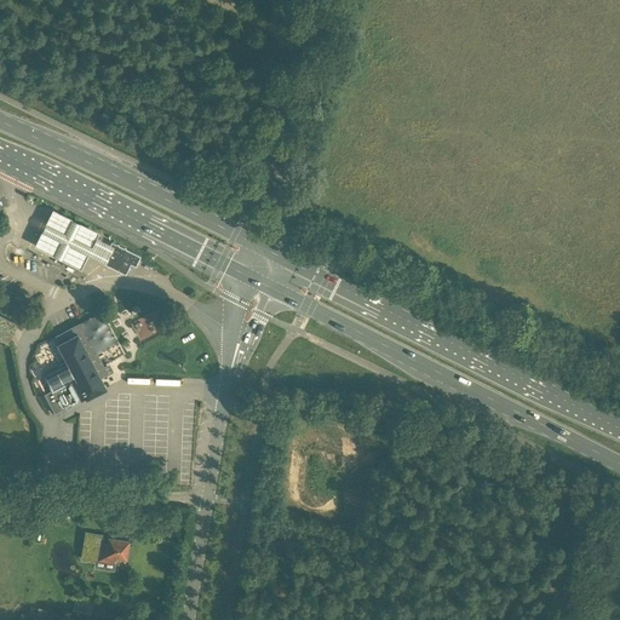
[(103,263),(113,244),(52,214),(36,247),(81,269),(89,256),(95,258),(103,263)]
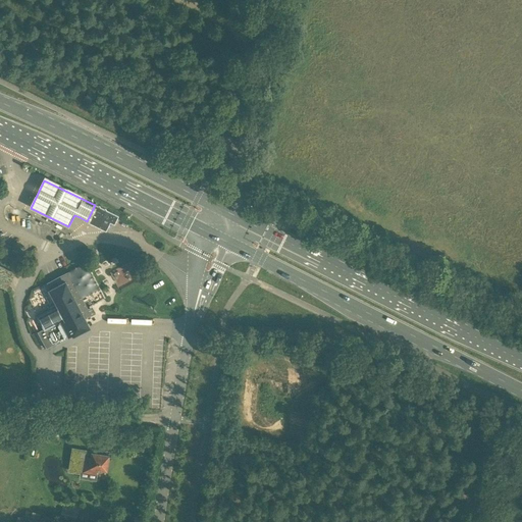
[(119,217),(95,205),(87,221),(106,230),(110,222),(115,224),(119,217)]
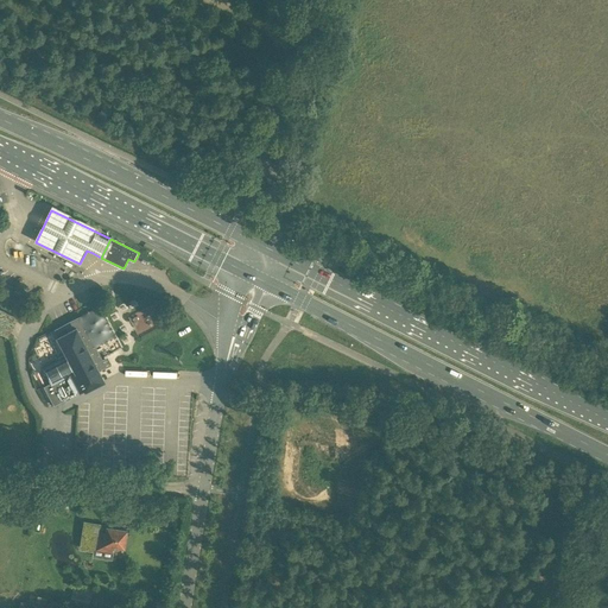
[(137,331),(160,322),(153,304),(130,314),(137,331)]
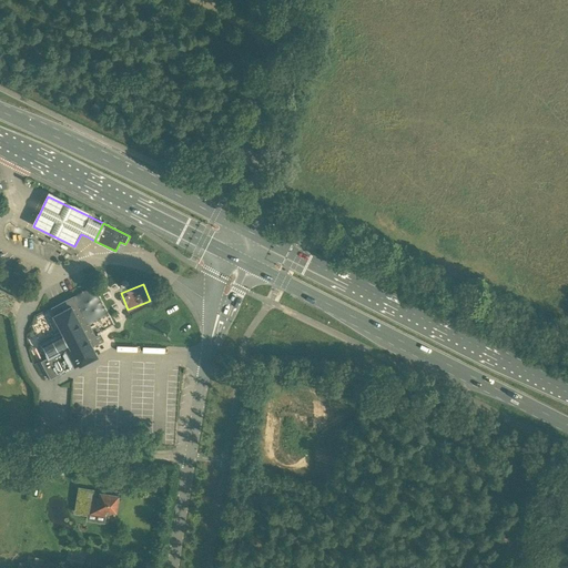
[(92,287),(78,293),(81,303),(95,297),(92,287)]
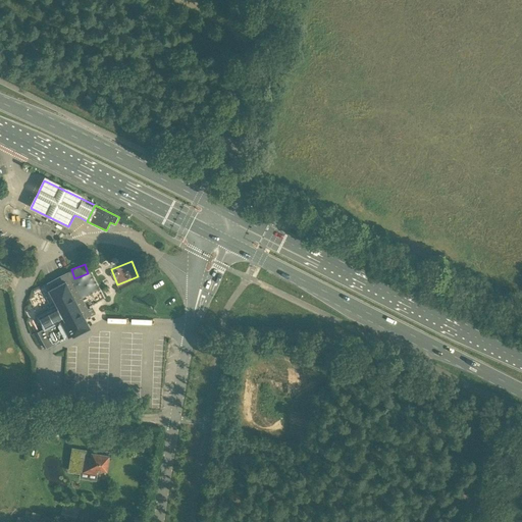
[(0,284),(7,289),(13,273),(0,266),(0,284)]
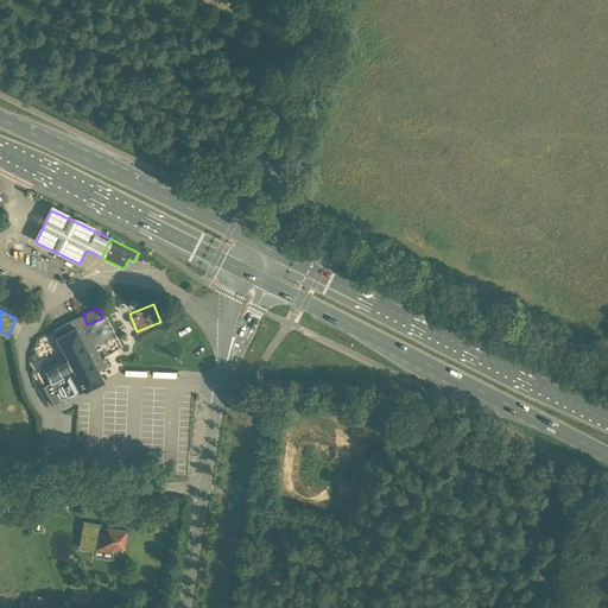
[(42,368),(58,399),(78,388),(80,391),(84,388),(86,390),(103,380),(94,363),(102,360),(78,317),(54,330),(67,354),(58,358),(59,360),(42,368)]
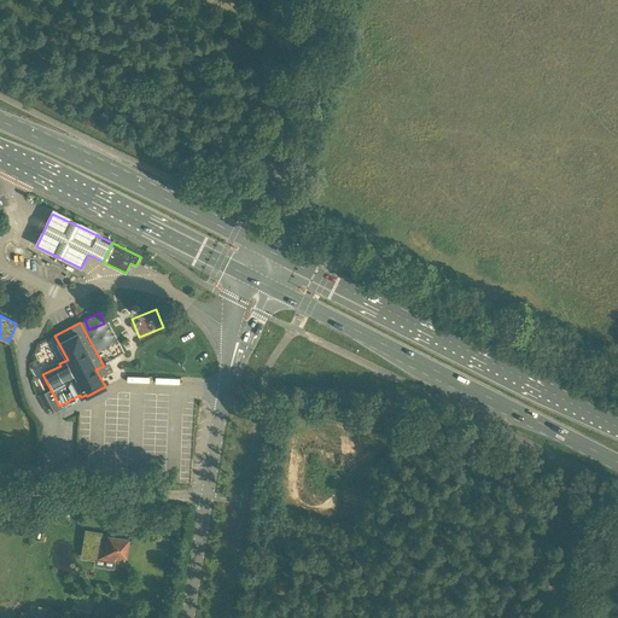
[(94,414),(83,414),(82,432),(93,432),(94,414)]
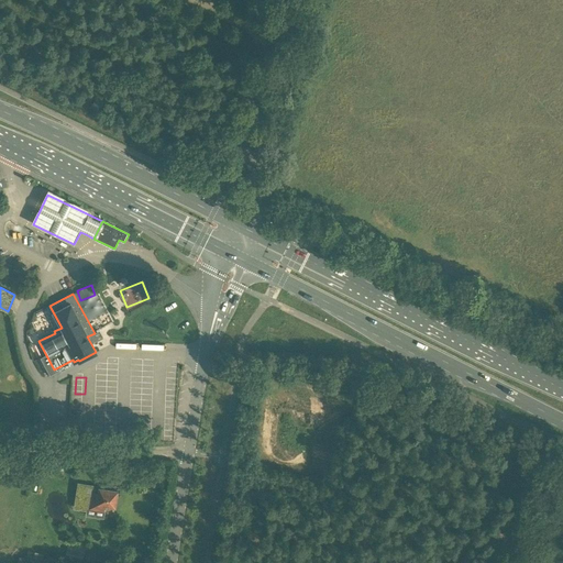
[(58,421),(57,437),(67,438),(68,422),(58,421)]
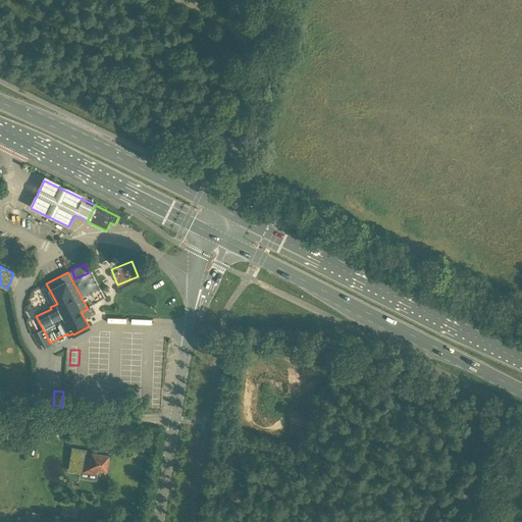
[(108,456),(73,450),(70,470),(95,474),(96,468),(106,469),(108,456)]
